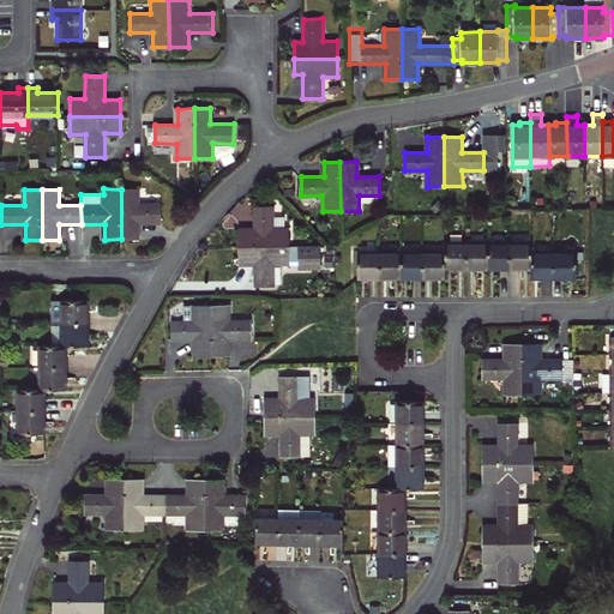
[(138,190),(121,190),(121,239),(138,239),(138,223),(161,223),(161,204),(138,204),(138,190)]
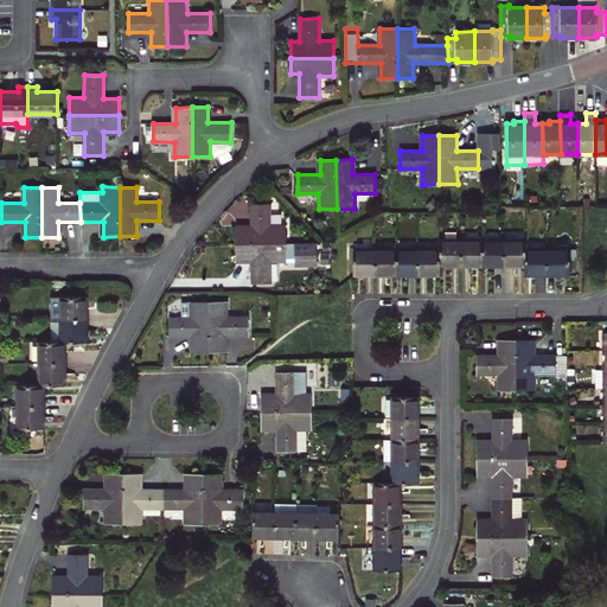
[(237,244),(286,243),(286,224),(270,225),(270,204),(253,204),(253,227),(236,227),(237,244)]
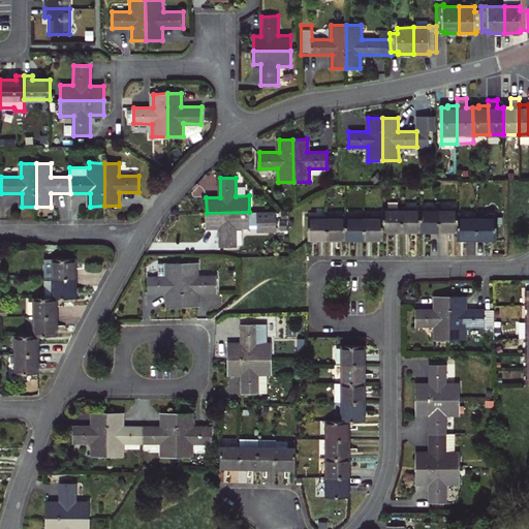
[(382,217),(383,231),(402,231),(402,210),(383,210),(382,217)]
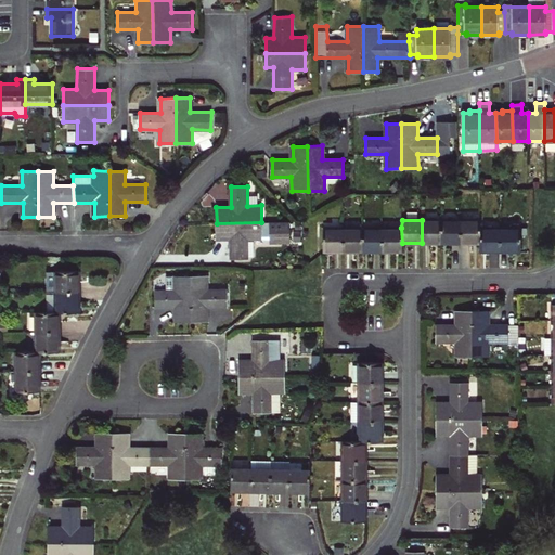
[(422,220),(422,243),(441,243),(441,220),(422,220)]
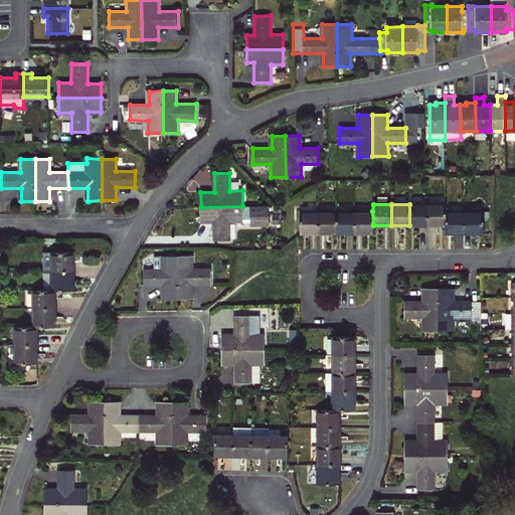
[(409,204),(409,225),(425,225),(425,204),(409,204)]
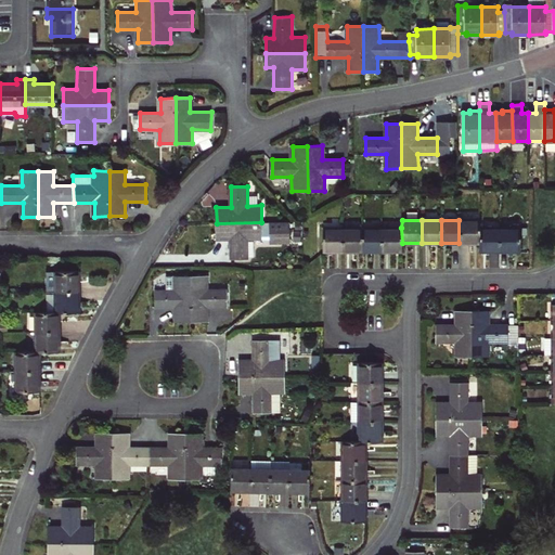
[(459,220),(459,243),(479,243),(479,228),(479,220),(459,220)]
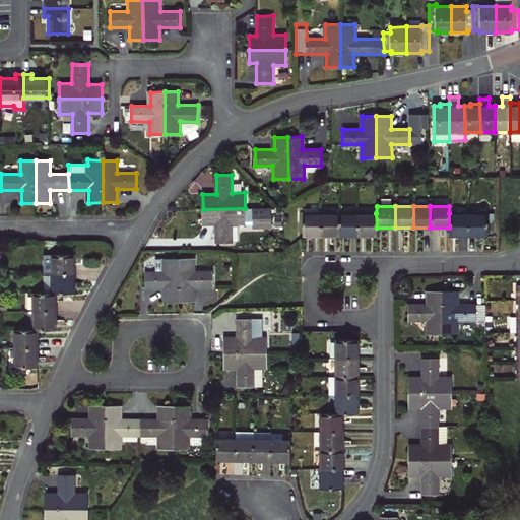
[(271,208),(245,208),(203,209),(203,222),(216,222),(216,243),(233,242),(233,223),(256,223),(256,228),(272,228),(271,208)]
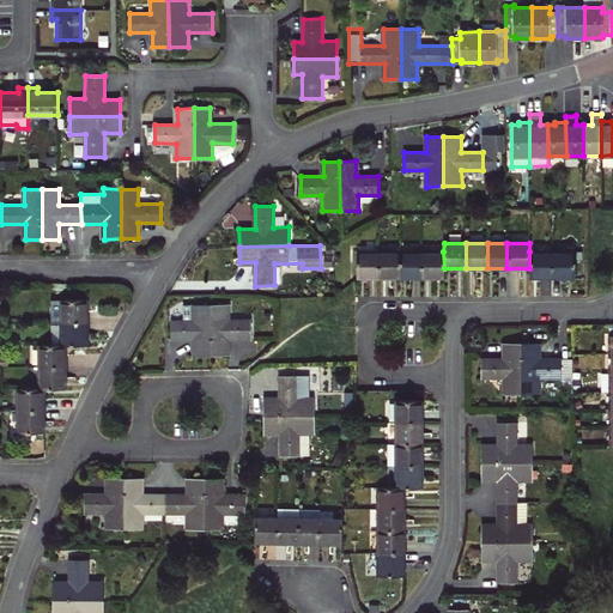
[(378,253),(378,277),(400,277),(400,252),(378,253)]
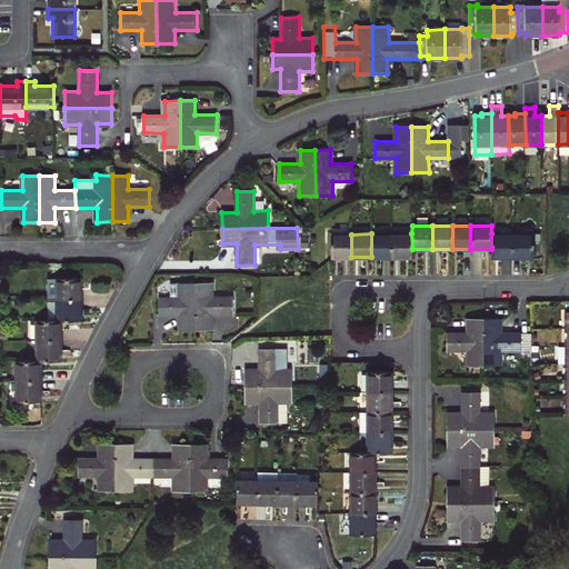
[(371,233),(371,257),(390,257),(390,235),(371,233)]
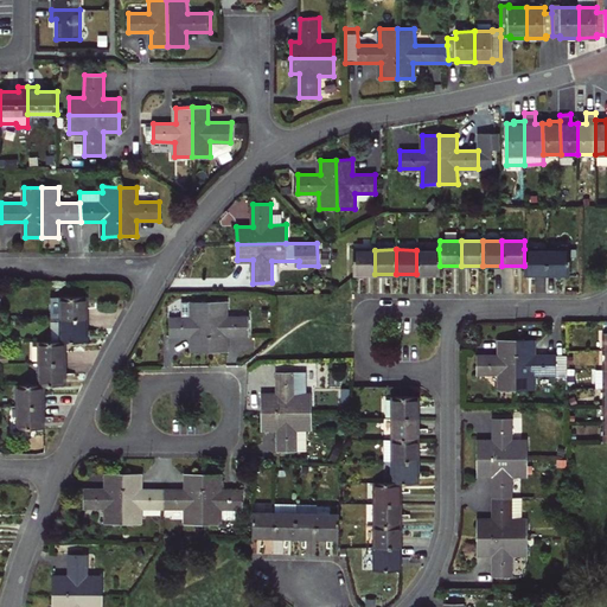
[(416,250),(416,274),(440,274),(440,266),(439,249),(416,250)]
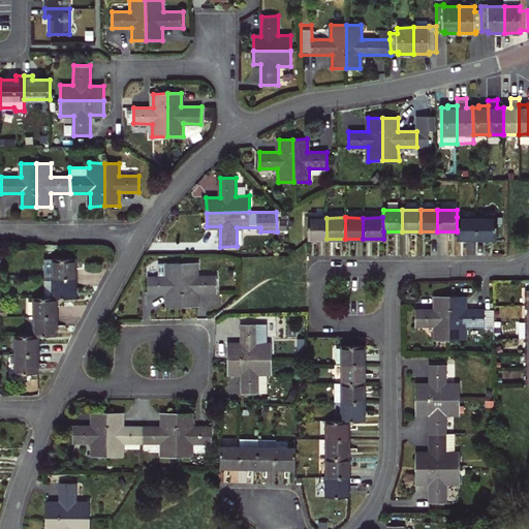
[(457,217),(457,231),(457,238),(476,238),(476,217),(457,217)]
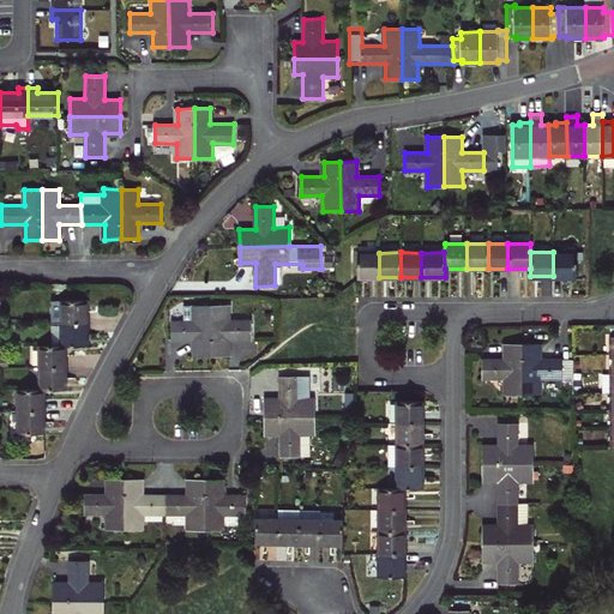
[(553,252),(553,276),(577,276),(577,252),(553,252)]
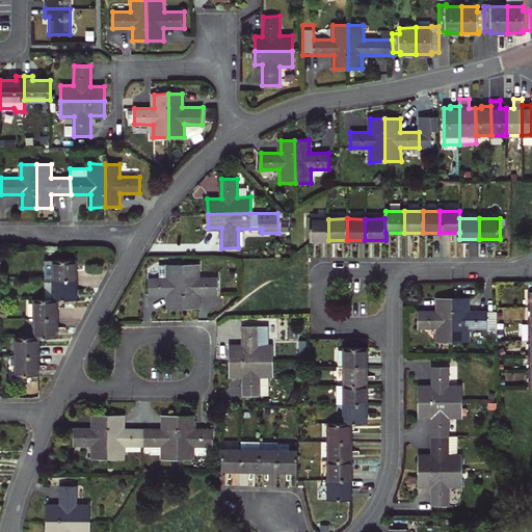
[(282,231),(290,230),(289,219),(280,221),(282,231)]
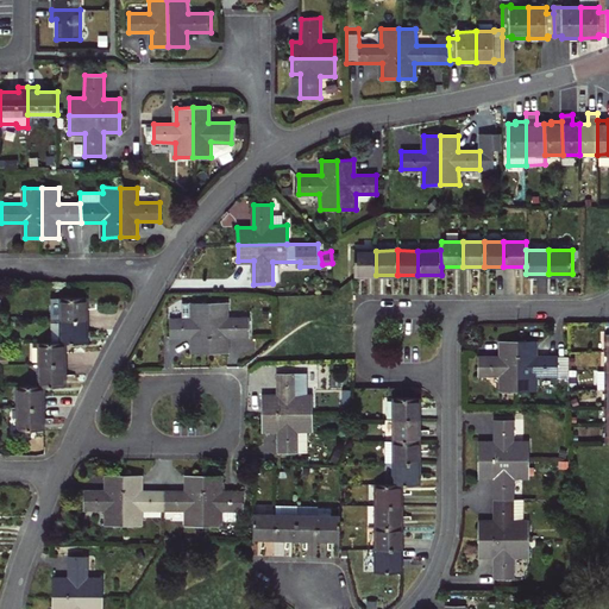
[(376,275),(376,251),(355,251),(355,274),(376,275)]
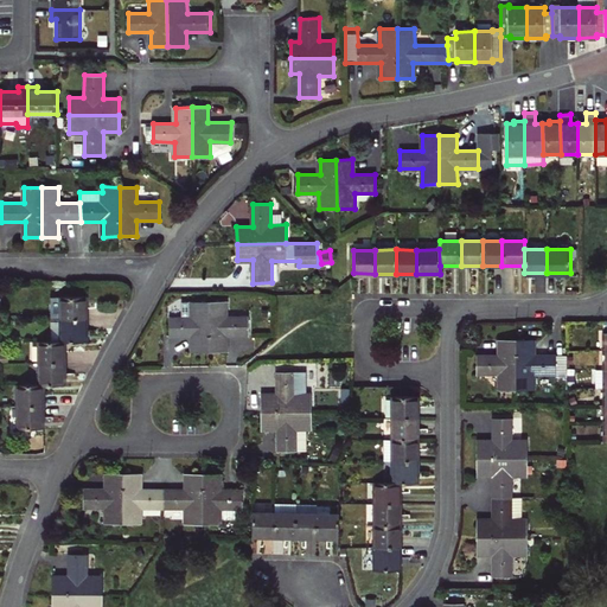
[(61,296),(61,320),(85,319),(85,296),(61,296)]
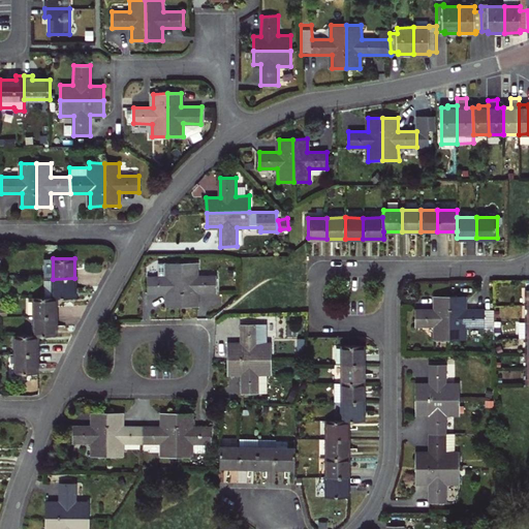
[(160,277),(148,277),(149,293),(168,293),(168,307),(182,307),(182,262),(160,263),(160,277)]
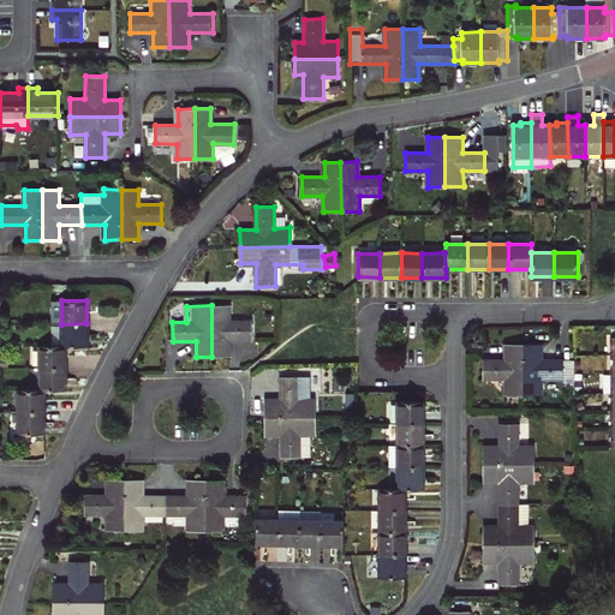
[(230,305),(212,305),(212,357),(228,357),(228,340),(252,340),(252,322),(230,322),(230,305)]
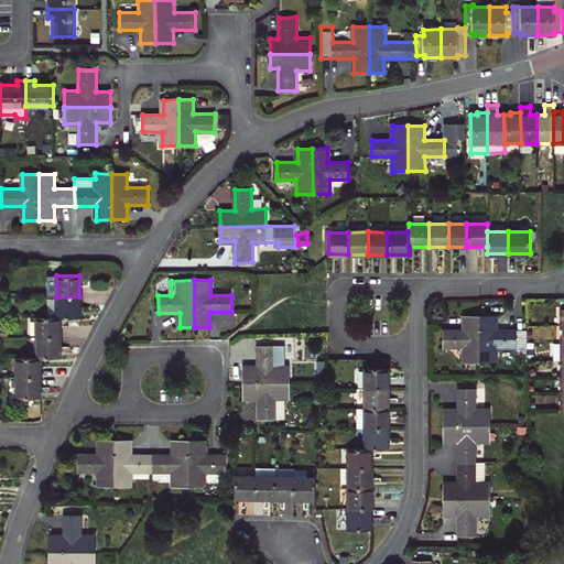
[(56,297),(46,297),(46,317),(60,316),(79,316),(79,296),(56,297)]
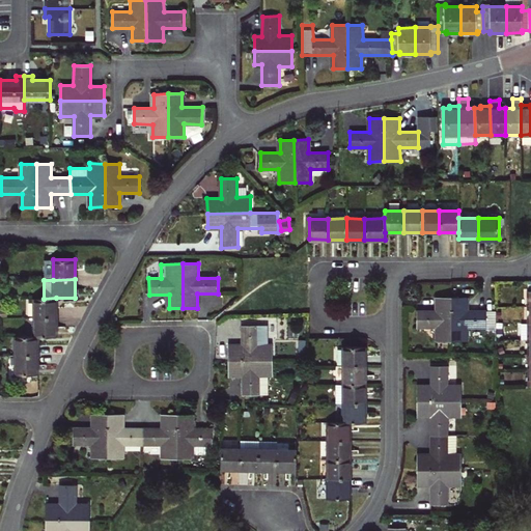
[(44,299),(34,299),(34,317),(56,317),(56,298),(44,299)]
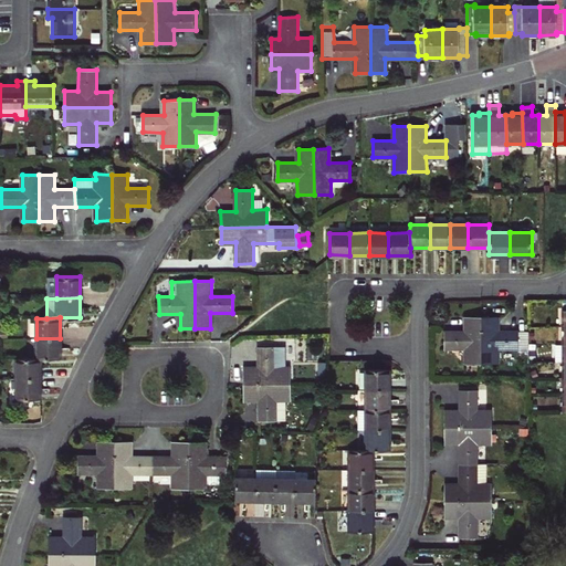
[(465,364),(482,364),(482,317),(467,318),(467,332),(444,332),(444,350),(465,349),(465,364)]
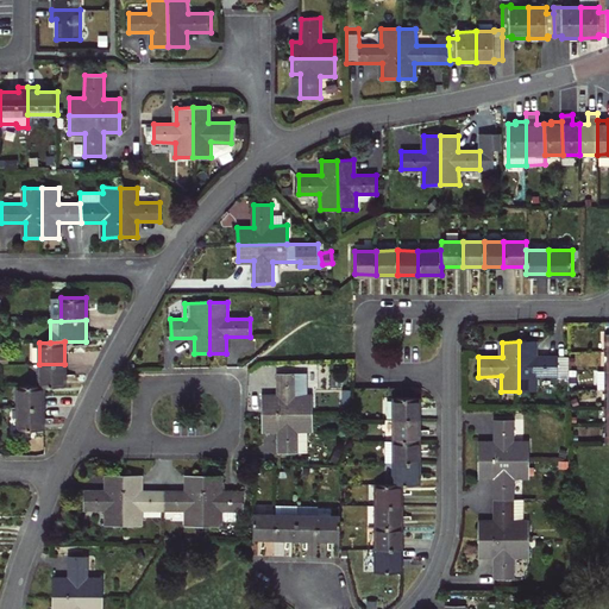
[(557,357),(534,357),(534,341),(519,341),(519,391),(537,391),(537,376),(558,375),(557,357)]
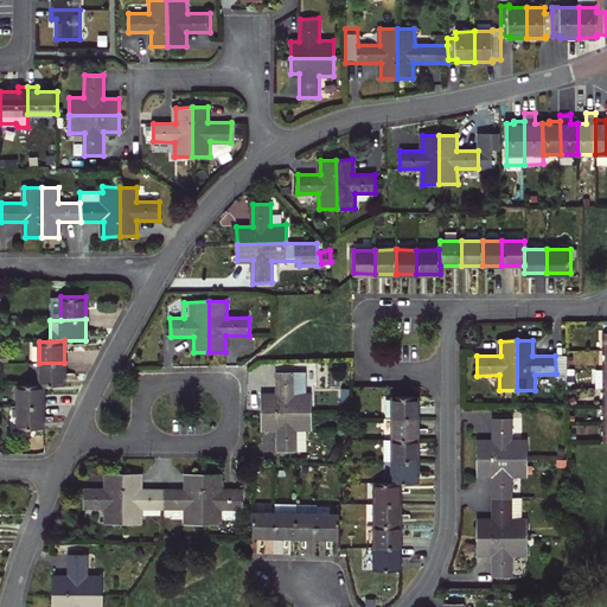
[(64,363),(39,363),(39,384),(43,384),(65,384),(64,363)]
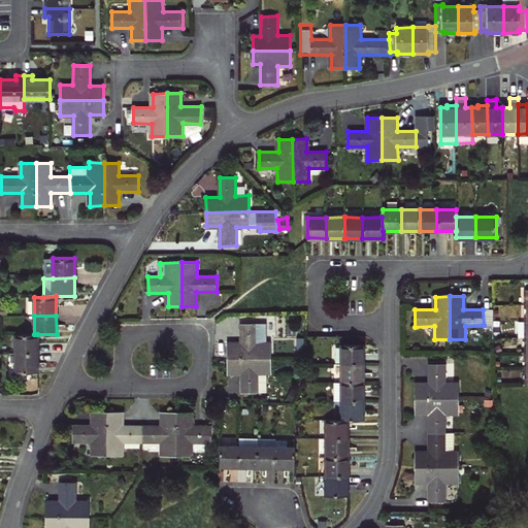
[(227,344),(227,359),(270,358),(270,343),(265,343),(265,324),(240,324),(240,344),(227,344)]
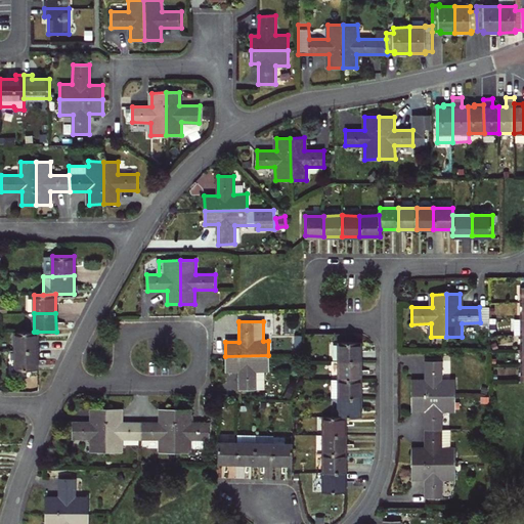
[(15,351),(37,351),(37,332),(34,332),(15,332),(15,351)]
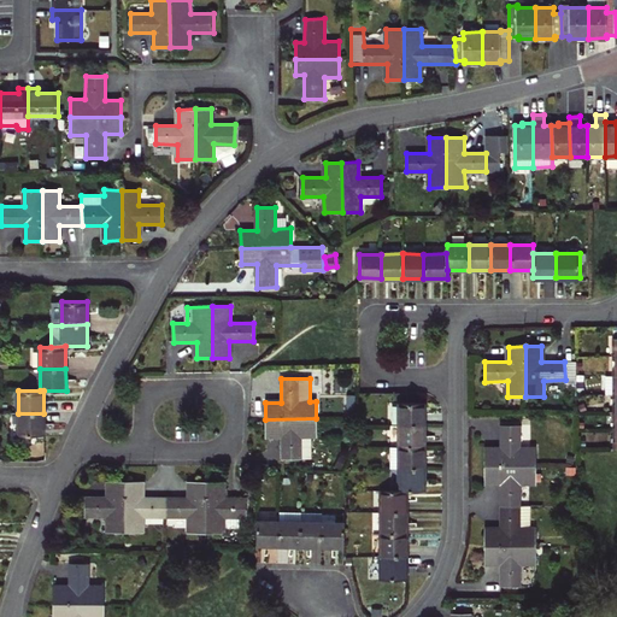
[(399,425),(424,425),(424,403),(399,403),(399,425)]
